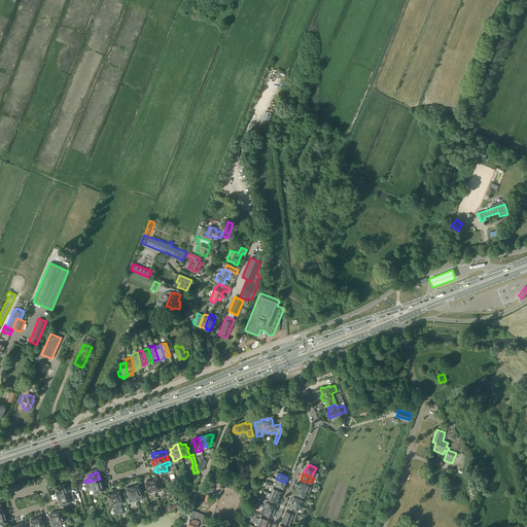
[(159,478),(157,479),(156,479),(156,478),(155,478),(154,478),(153,479),(153,480),(151,481),(155,493),(162,491),(163,490),(163,489),(160,480),(159,478)]
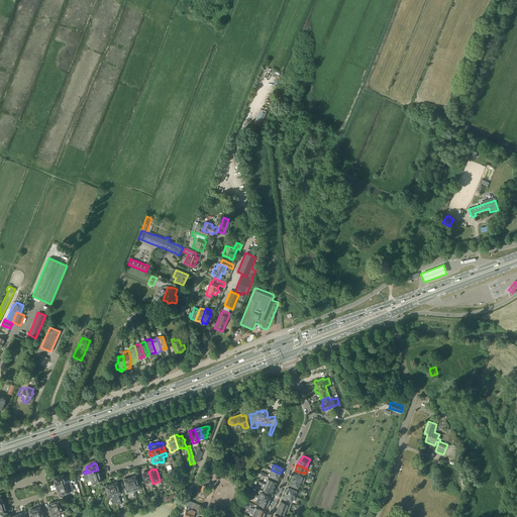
[(224,472),(218,469),(215,475),(221,478),(224,472)]
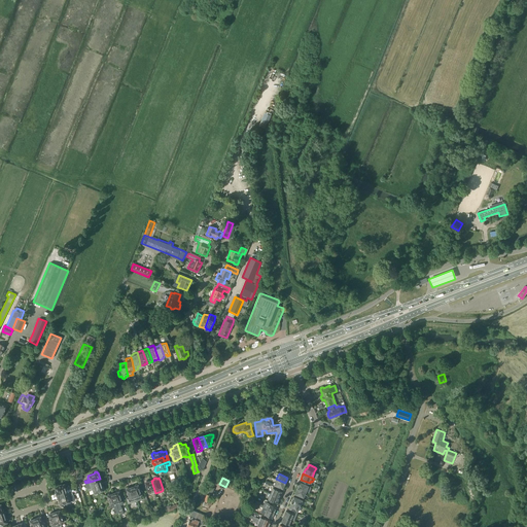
[(90,482),(92,486),(86,487),(88,489),(101,484),(101,482),(102,480),(101,479),(100,479),(90,482)]
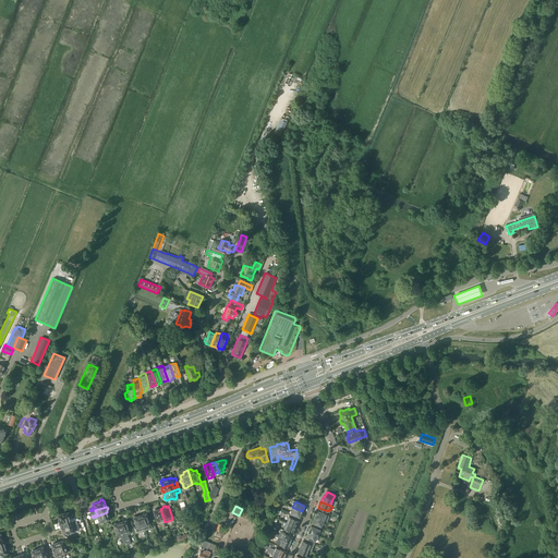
[(283,513),(291,516),(291,514),(300,518),(302,511),(292,507),(291,511),(290,511),(290,512),(282,509),(281,511),(284,512),(283,513)]
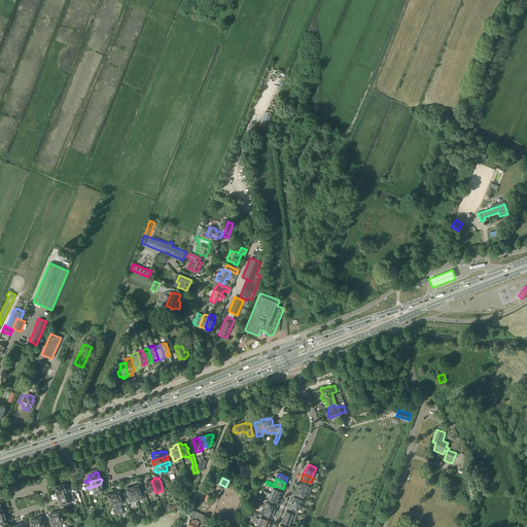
[(155,493),(151,481),(148,481),(147,481),(146,481),(145,482),(145,483),(146,486),(145,486),(145,487),(145,488),(146,489),(147,489),(148,492),(149,495),(155,493)]
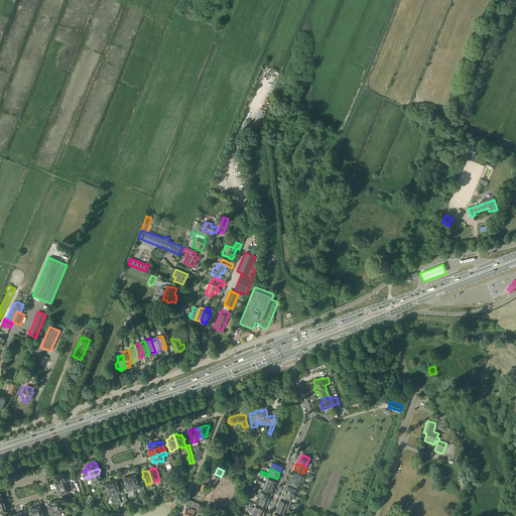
[(302,476),(293,472),(291,478),(301,482),(302,479),(301,478),(302,476)]
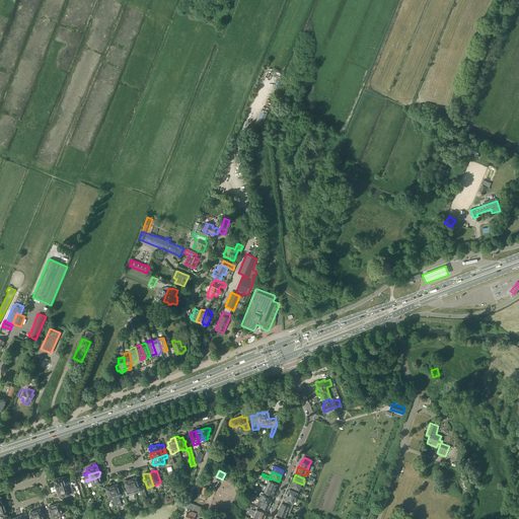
[(54,479),(55,483),(55,484),(55,486),(65,483),(70,480),(69,478),(65,480),(65,478),(65,477),(64,476),(61,477),(60,477),(58,477),(56,477),(55,477),(54,479)]
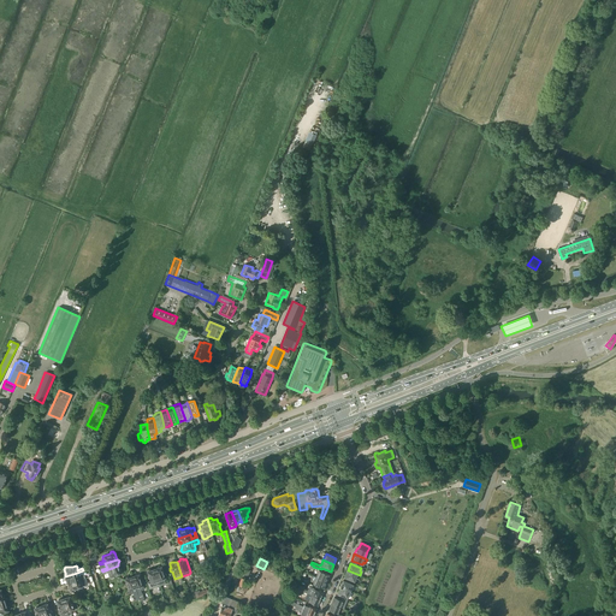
[(108,573),(110,576),(111,578),(112,579),(113,578),(114,576),(114,575),(120,573),(122,573),(122,570),(122,569),(120,568),(119,569),(118,566),(102,572),(102,574),(108,573)]
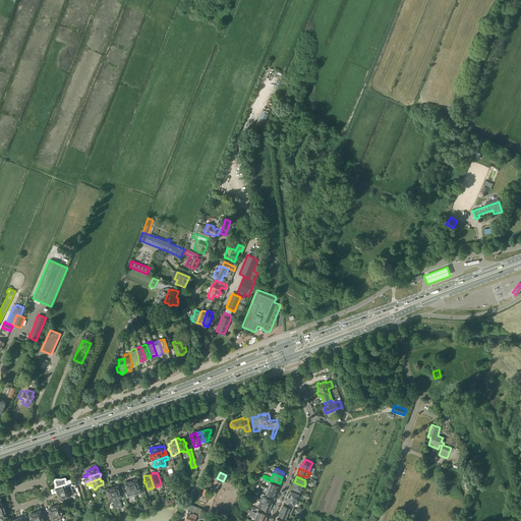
[(132,480),(130,481),(135,496),(141,494),(141,491),(139,488),(140,487),(140,486),(140,485),(139,485),(138,485),(136,479),(134,478),(133,479),(132,480)]
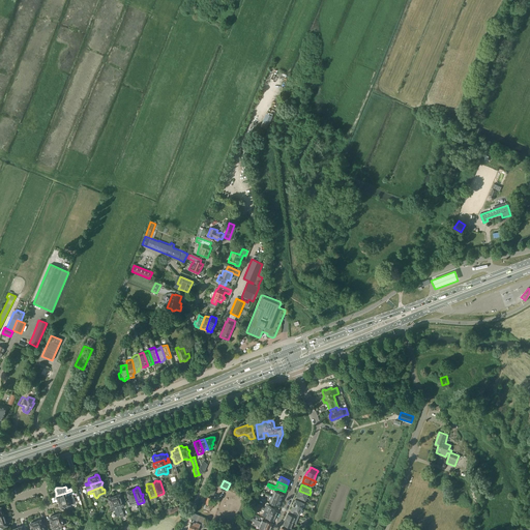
[(129,500),(126,501),(128,507),(138,504),(133,490),(130,491),(130,490),(128,490),(127,490),(126,491),(127,492),(126,492),(127,495),(127,496),(126,496),(127,497),(127,498),(128,498),(129,500)]
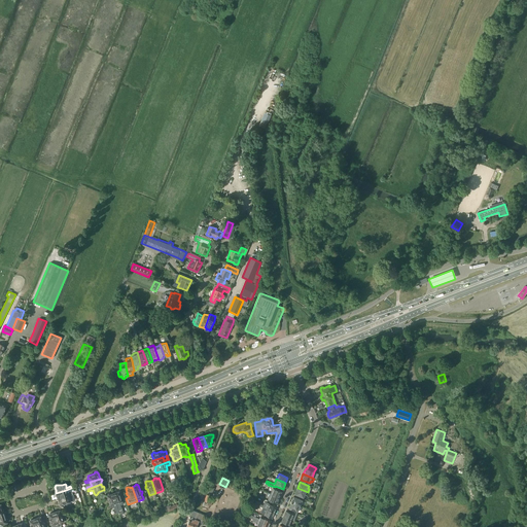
[(281,491),(273,488),(270,494),(279,497),(281,491)]
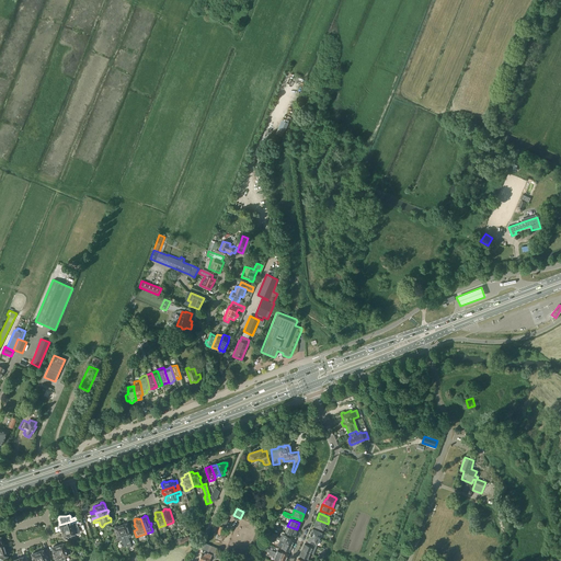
[(328,524),(317,519),(313,526),(323,529),(325,524),(328,524)]
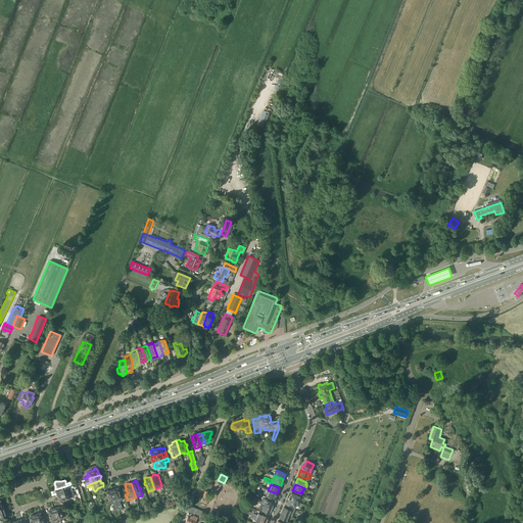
[(55,492),(56,493),(57,493),(57,495),(73,490),(72,488),(66,490),(65,486),(55,489),(56,489),(55,490),(55,491),(55,492)]
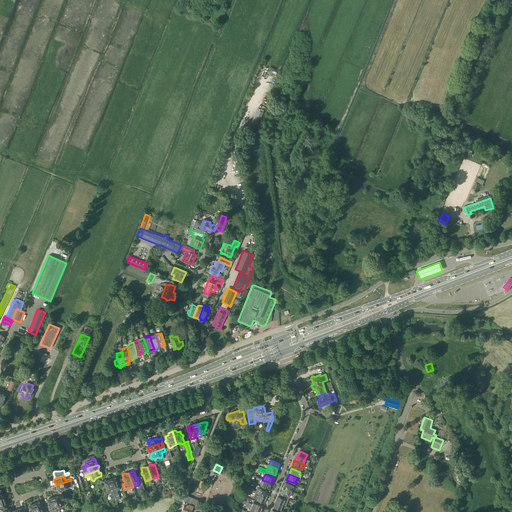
[(110,479),(114,492),(115,495),(118,494),(117,491),(120,490),(119,486),(120,486),(120,485),(120,484),(119,484),(119,483),(118,483),(116,477),(115,477),(114,477),(113,477),(112,478),(110,479)]
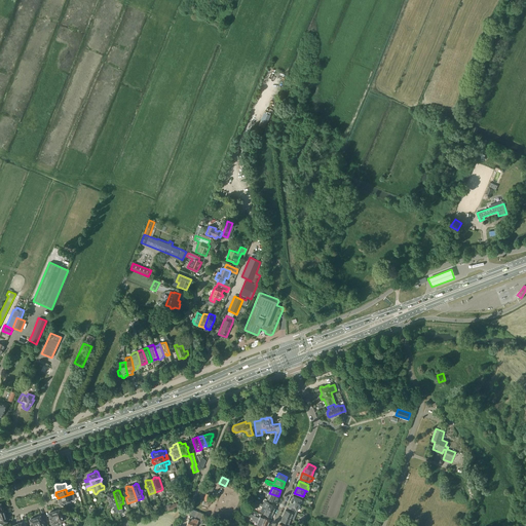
[(110,504),(111,508),(114,506),(116,513),(119,512),(118,509),(117,505),(113,492),(110,493),(109,492),(108,493),(107,494),(108,497),(107,498),(107,499),(108,500),(109,500),(110,504)]
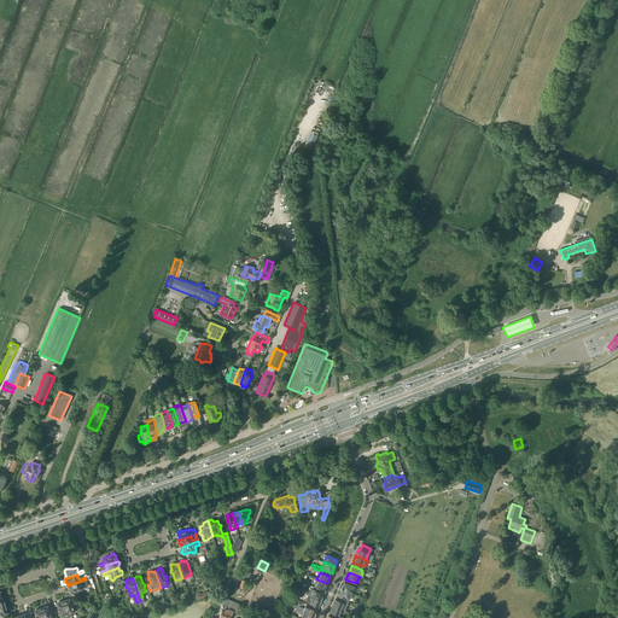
[(68,588),(68,589),(68,590),(70,592),(75,590),(76,590),(79,592),(80,590),(81,589),(80,589),(82,588),(88,587),(86,579),(68,586),(69,588),(68,588)]
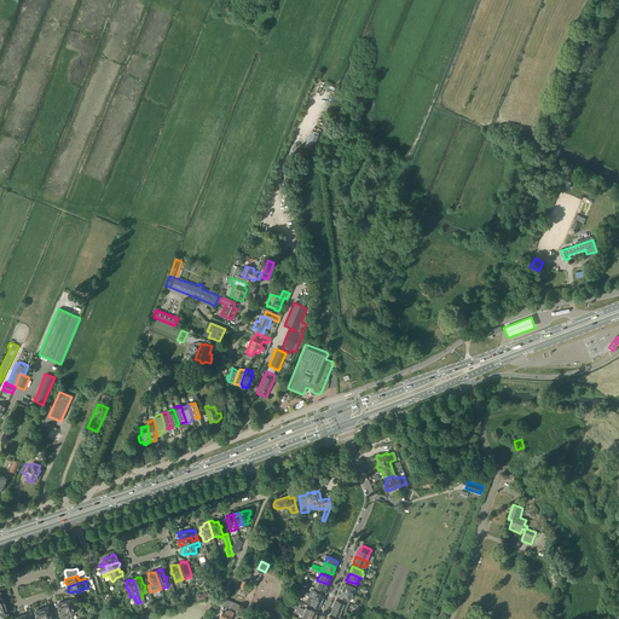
[(243,590),(243,593),(248,595),(252,586),(247,584),(247,583),(243,580),(239,589),(243,590)]
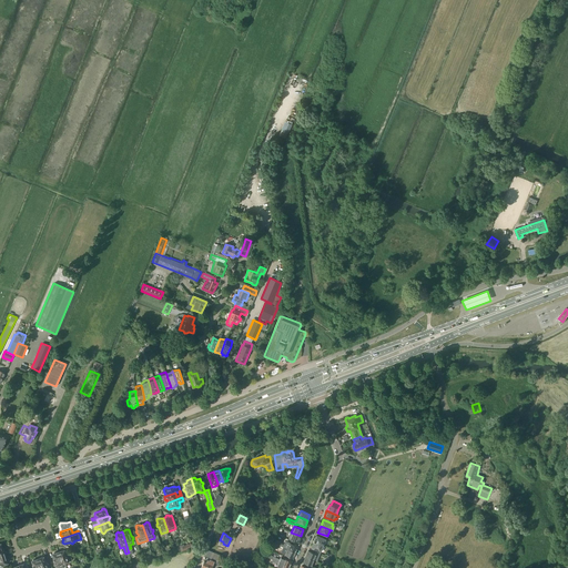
[(288,538),(298,543),(301,536),(291,533),(288,538)]
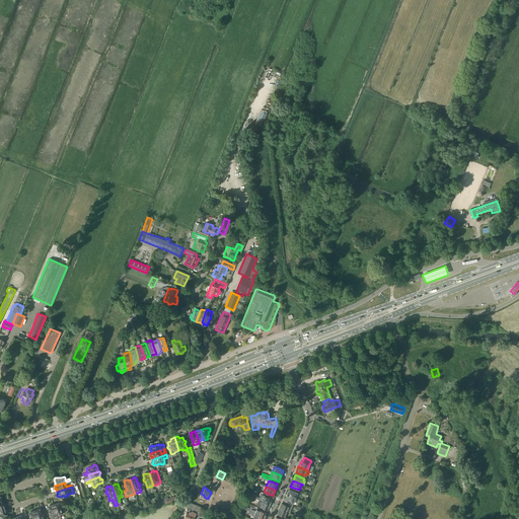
[(298,493),(289,489),(287,495),(295,499),(298,493)]
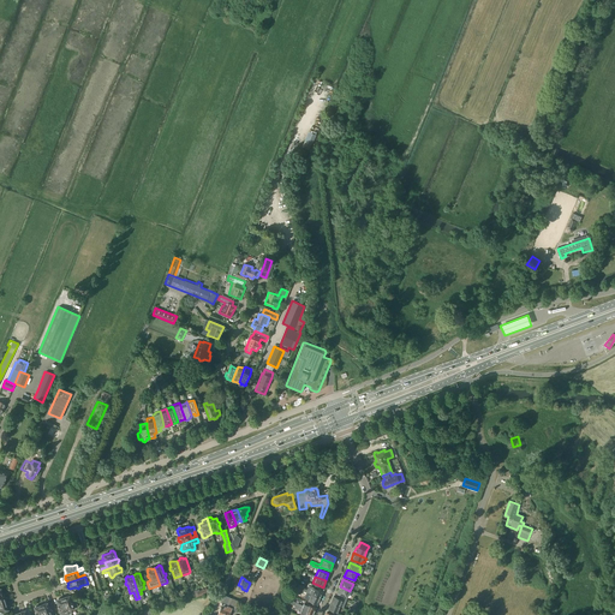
[(336,593),(347,597),(350,591),(340,586),(336,593)]
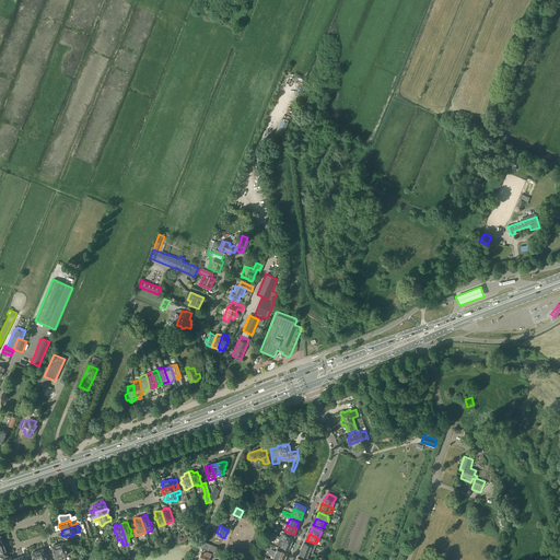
[(283,535),(281,538),(278,536),(277,538),(280,539),(282,540),(291,545),(294,539),(286,535),(283,535)]
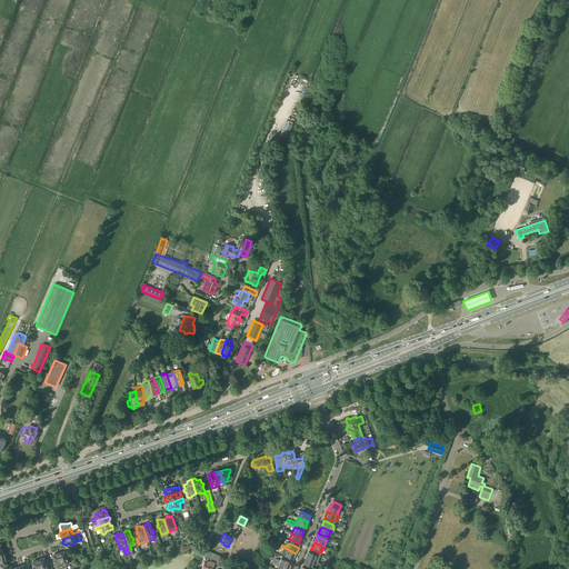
[(296,553),(287,549),(286,552),(285,552),(283,556),(285,556),(293,559),(296,553)]
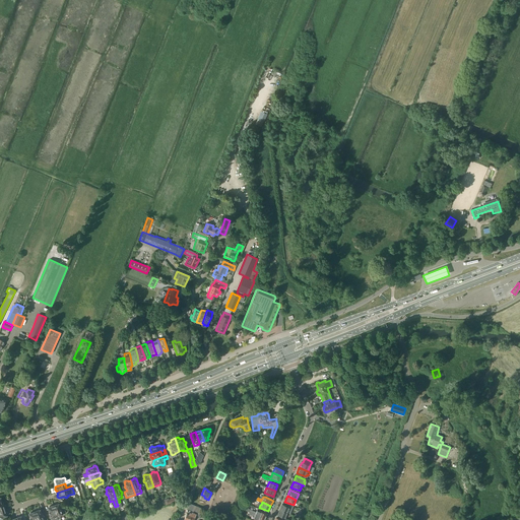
[(56,504),(56,505),(53,506),(58,519),(61,518),(60,515),(66,513),(64,507),(62,506),(60,507),(59,504),(58,503),(56,504)]
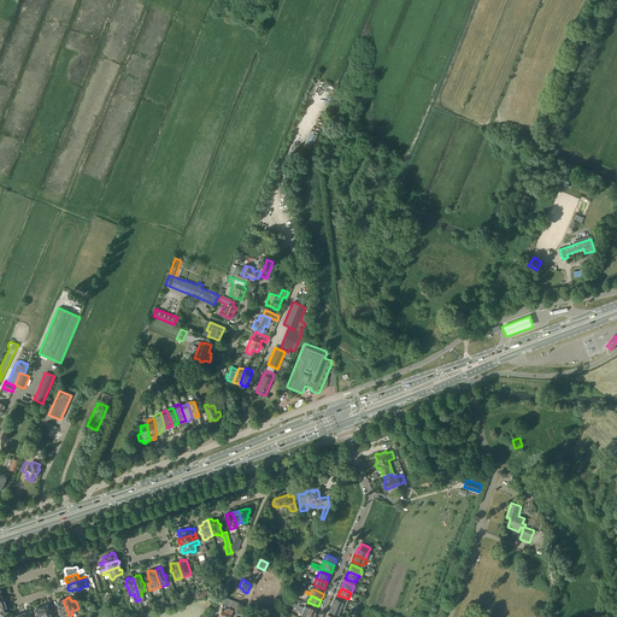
[(240,604),(225,598),(223,604),(236,610),(240,604)]
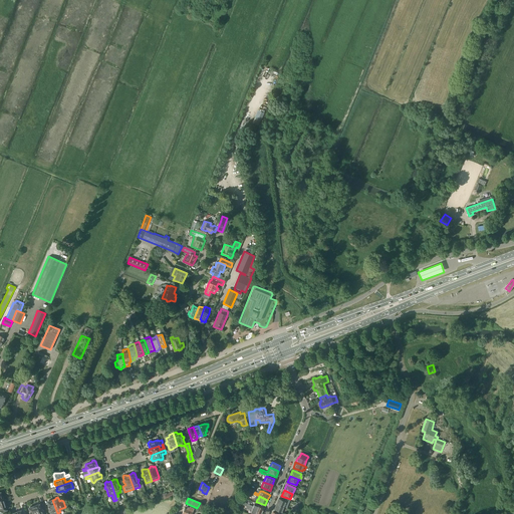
[(286,502),(279,498),(276,504),(284,507),(286,502)]
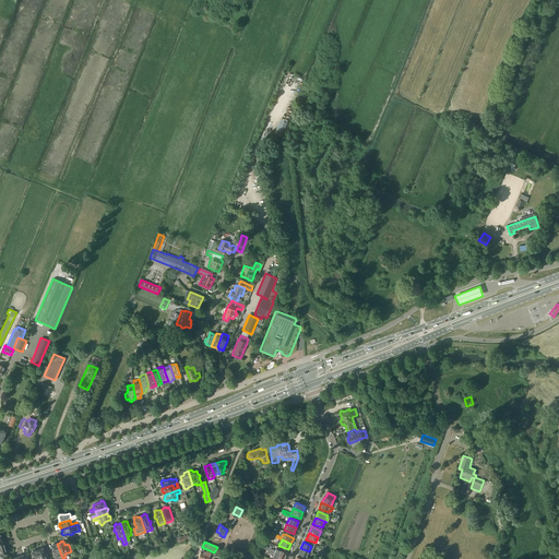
[(54,556),(55,555),(55,557),(56,558),(60,558),(62,558),(57,544),(56,544),(54,544),(52,544),(51,545),(54,550),(52,550),(54,551),(52,551),(52,554),(52,555),(54,556)]
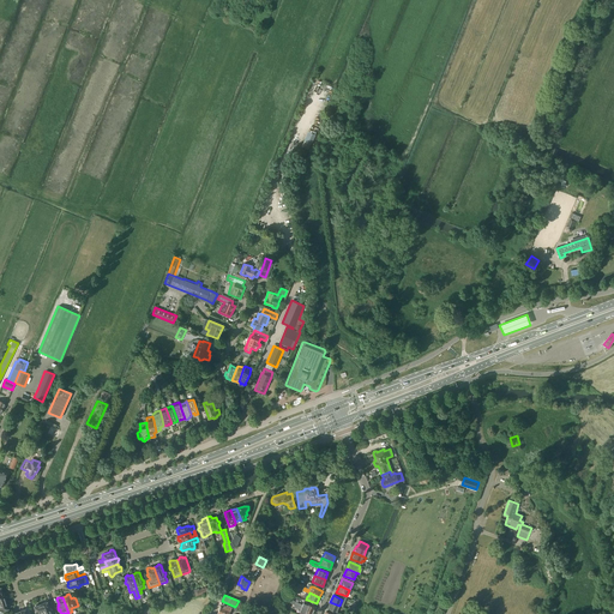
[(44,602),(43,603),(41,605),(43,613),(52,613),(53,613),(52,613),(53,611),(52,609),(50,608),(50,609),(49,607),(47,602),(46,602),(44,602)]
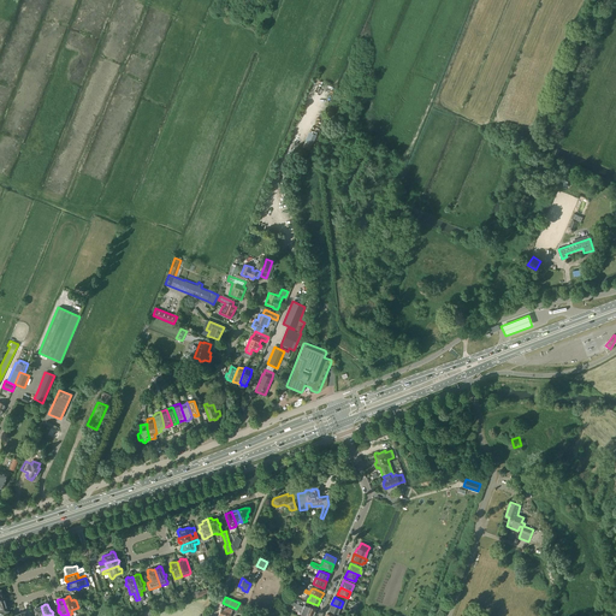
[(294,605),(314,614),(317,609),(308,605),(304,604),(303,606),(300,605),(296,604),(296,605),(294,604),(294,605)]
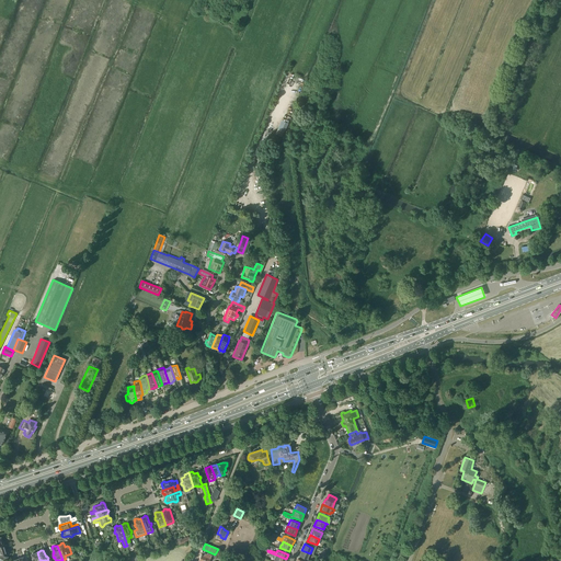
[(299,556),(305,558),(304,559),(308,560),(309,560),(308,559),(310,553),(301,550),(299,556)]
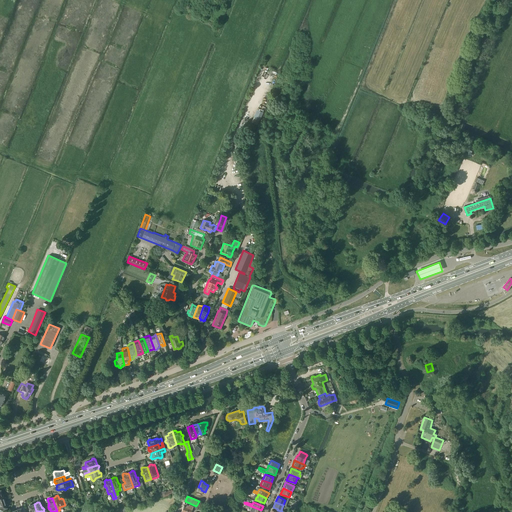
[(250,508),(249,511),(252,511),(260,511),(261,510),(244,503),(244,505),(245,506),(250,508)]
